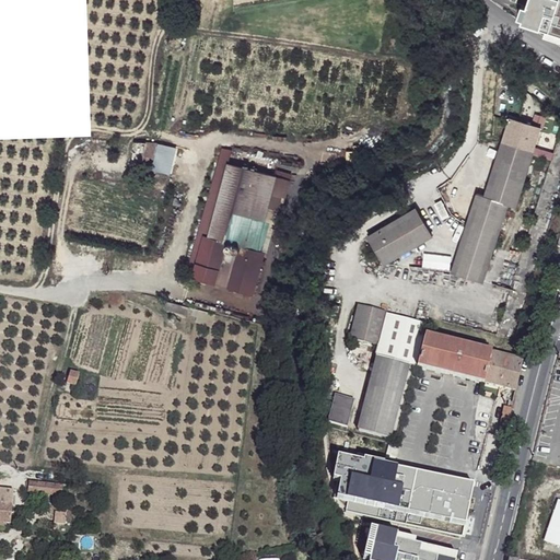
[(520,10),(515,22),(520,24),(520,28),(538,34),(539,32),(559,38),(559,2),(558,0),(527,0),(524,11),(520,10)]
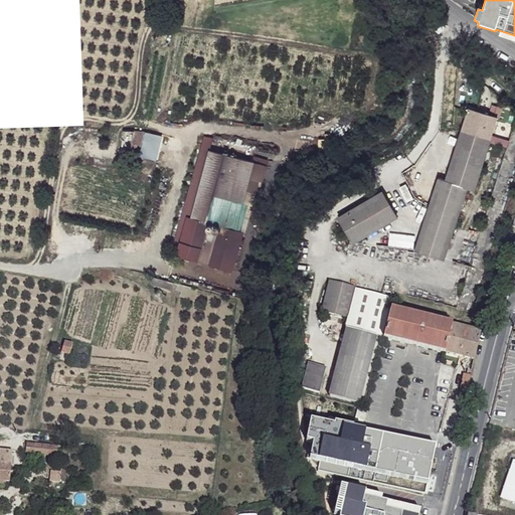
[(500,116),(471,108),(448,179),(442,177),(417,247),(448,256),(468,192),(475,194),(500,116)]
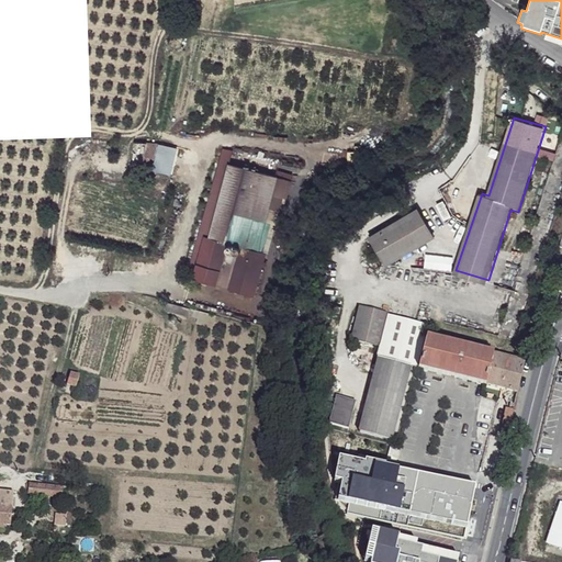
[(134,161),(155,161),(155,142),(134,142),(134,161)]
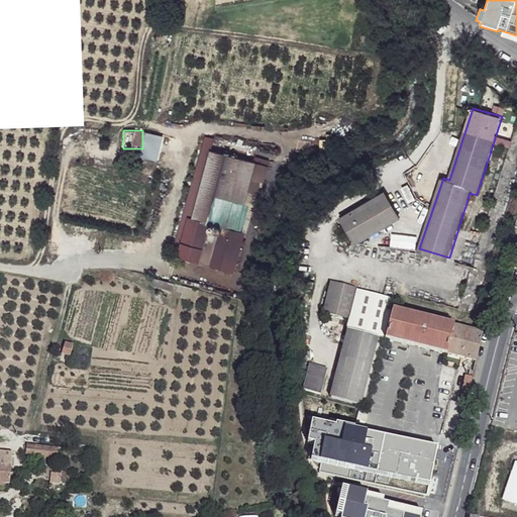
[(211,150),(197,202),(227,211),(231,193),(246,197),(256,163),(211,150)]
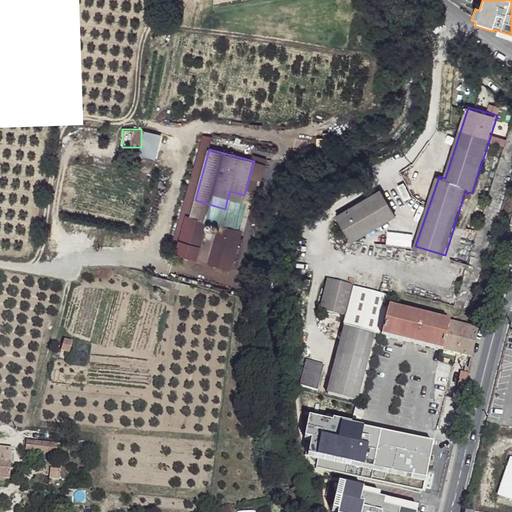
[(381,189),(339,214),(354,240),(397,214),(381,189)]
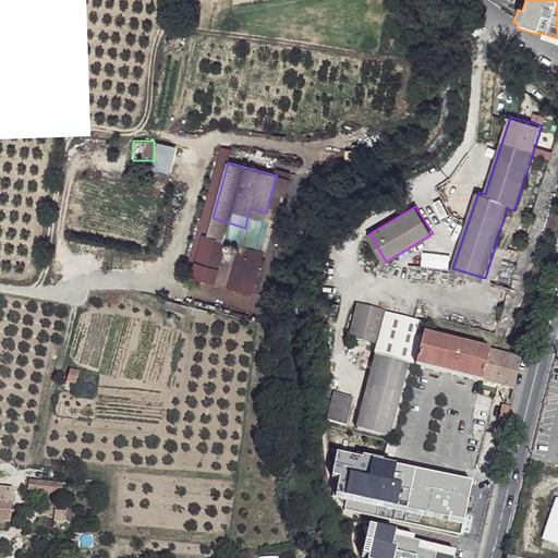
[(204,232),(192,276),(216,282),(228,240),(240,243),(245,228),(213,218),(208,233),(204,232)]
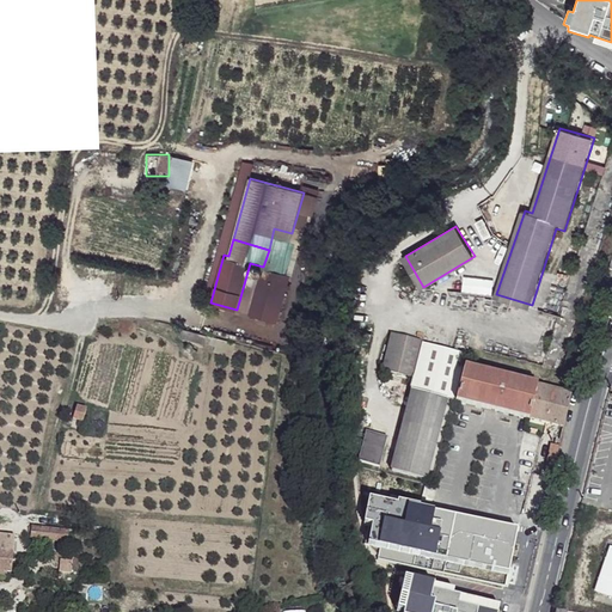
[(263,267),(251,313),(276,319),(276,317),(289,274),(263,267)]
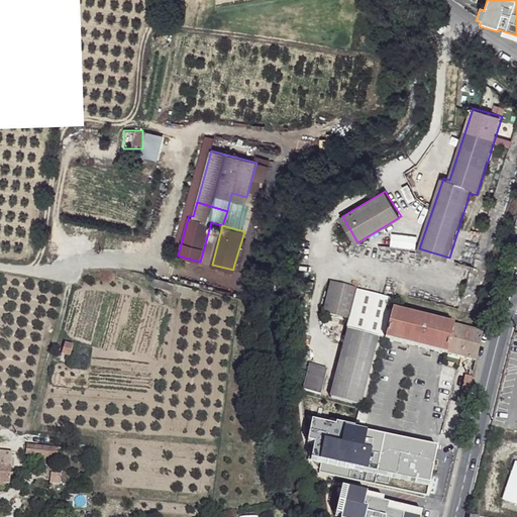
[(156,278),(153,284),(163,286),(165,280),(156,278)]
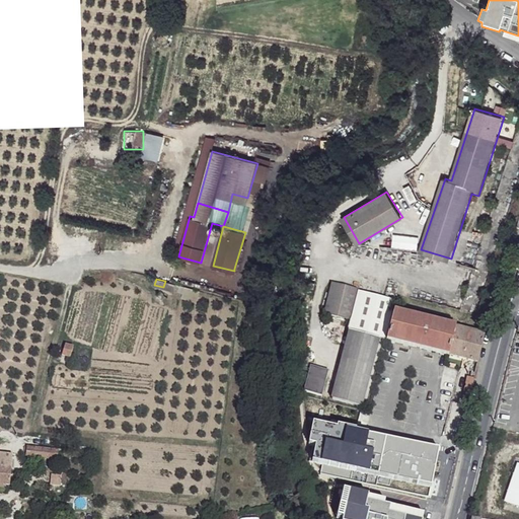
[(165,281),(163,287),(179,291),(181,285),(171,282),(165,281)]
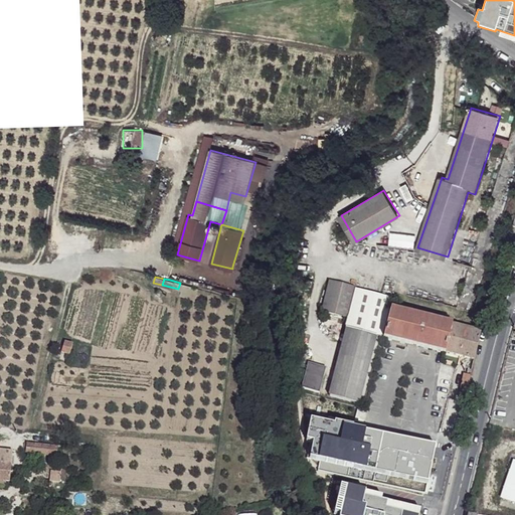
[(331,281),(324,310),(339,314),(347,317),(345,326),(347,327),(329,395),(360,402),(378,335),(384,337),(384,335),(391,311),(392,308),(394,298),(383,296),(355,289),(356,287),(331,281)]
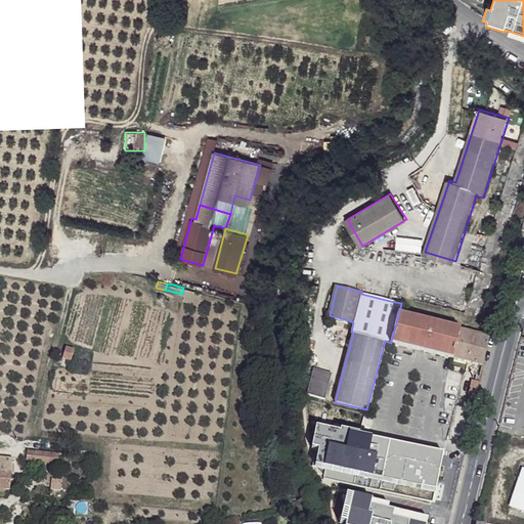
[(489,337),(398,316),(391,341),(391,343),(394,344),(466,361),(482,365),(489,337)]
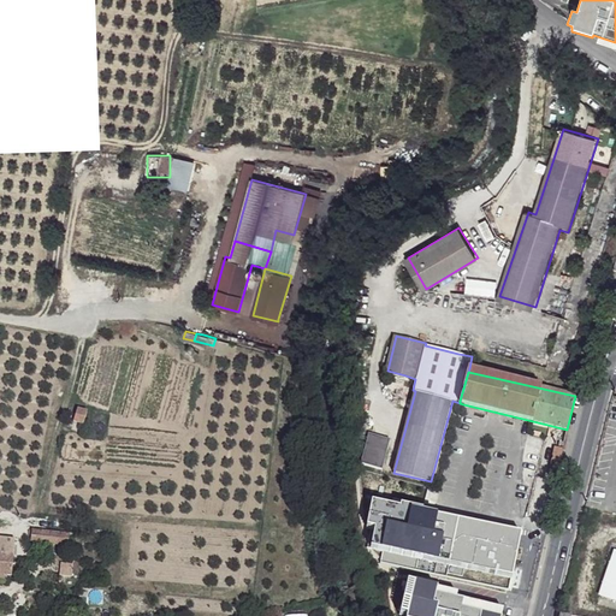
[(77,408),(73,420),(83,422),(87,412),(77,408)]
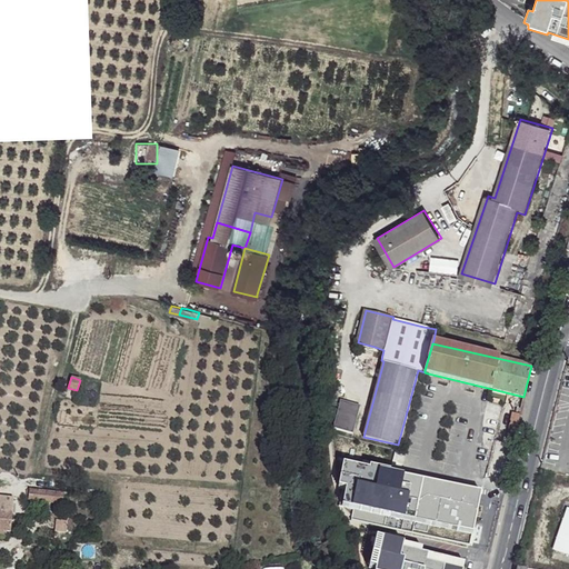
[(513,413),(508,435),(515,436),(520,415),(513,413)]
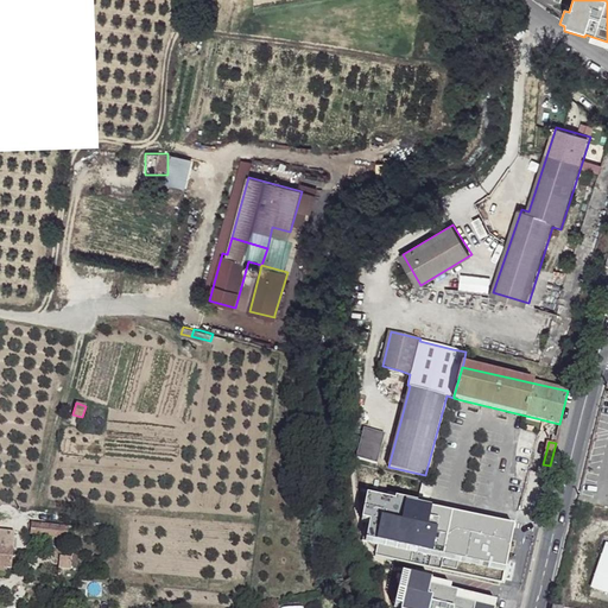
[(502,581),(513,520),(396,495),(368,489),(362,513),(372,515),(365,539),(379,544),(375,552),(502,581)]
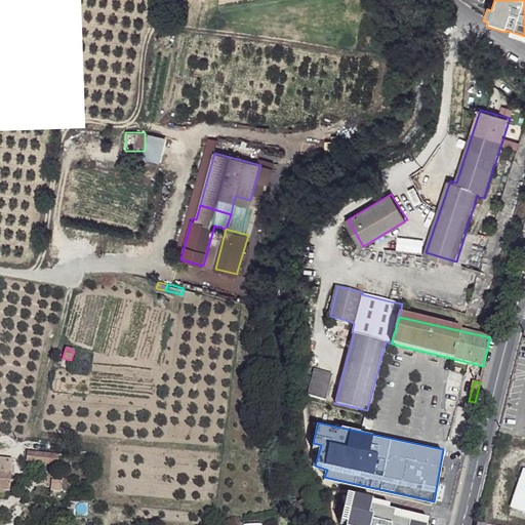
[(28,451),(27,460),(63,463),(64,454),(28,451)]
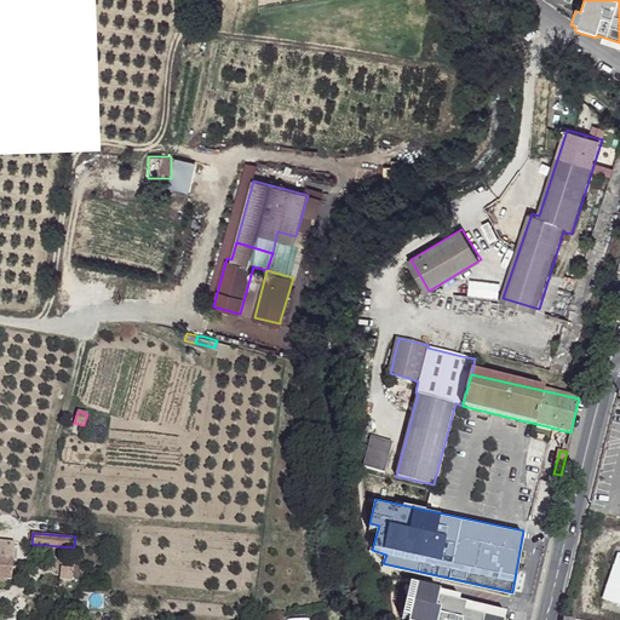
[(0,540),(0,577),(13,578),(15,543),(0,540)]
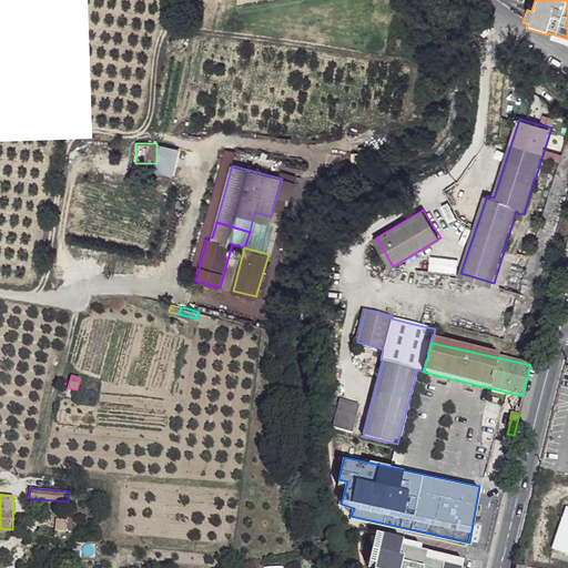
[(567,509),(554,549),(567,554),(567,509)]
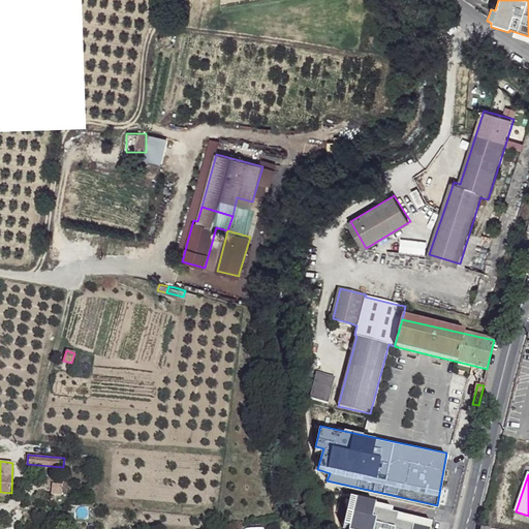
[(55,483),(55,491),(62,492),(63,484),(55,483)]
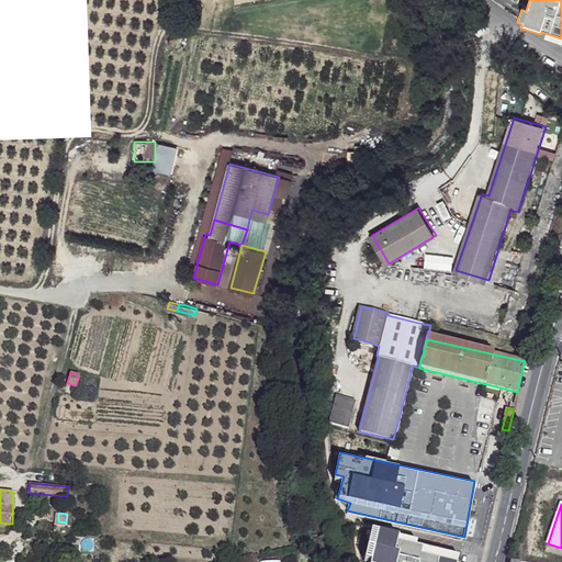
[(400,531),(373,524),(364,561),(368,561),(456,561),(459,551),(417,541),(417,537),(400,531)]
